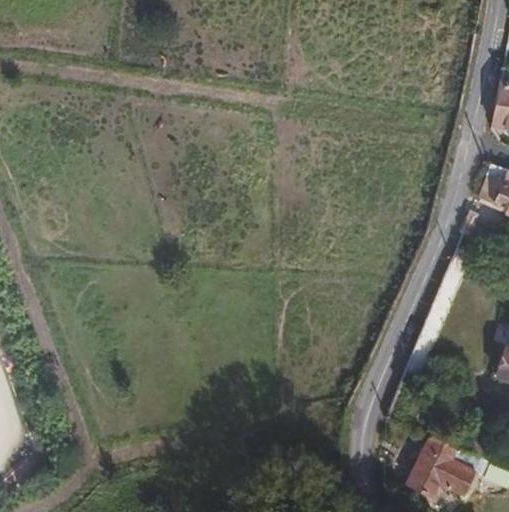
[(508,85),(498,83),(490,130),(508,133),(508,85)]
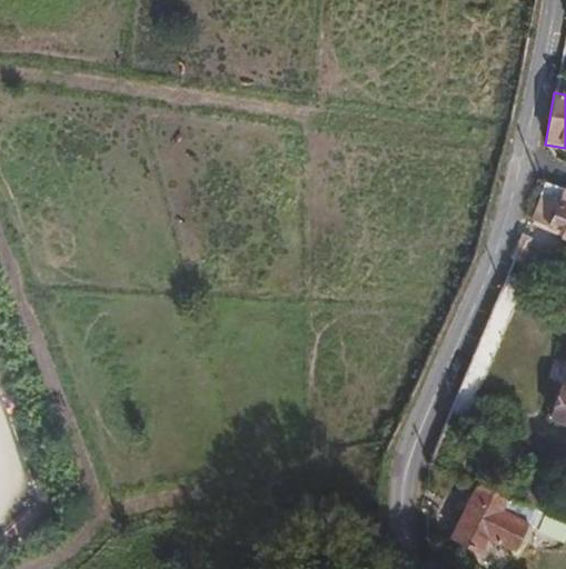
[(565,193),(545,188),(529,223),(564,238),(564,240),(565,240),(565,193)]
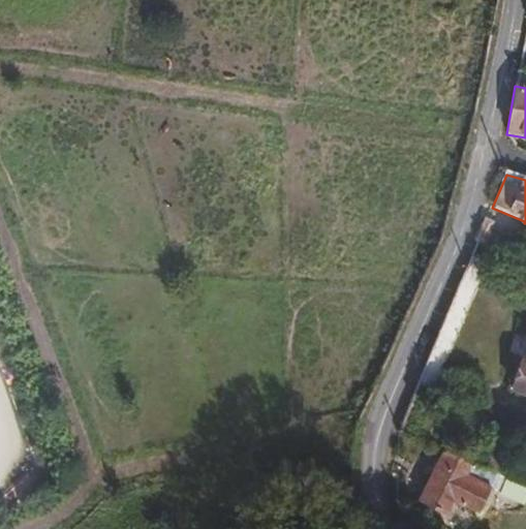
[(525,223),(524,223),(524,221),(492,208),(489,215),(525,228),(525,223)]
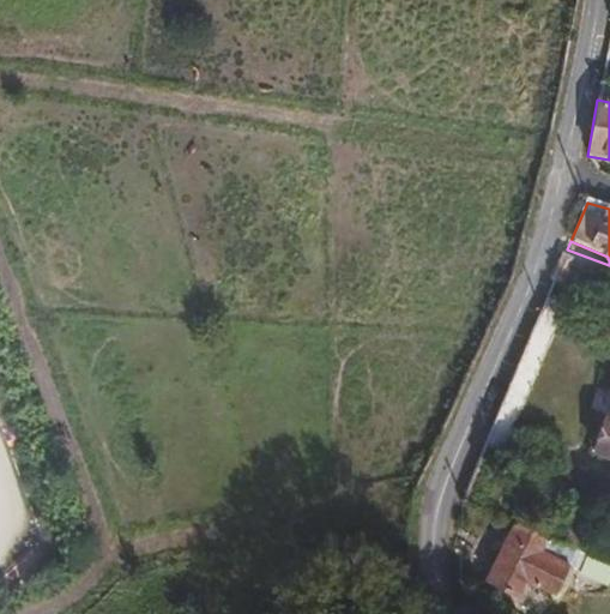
[(609,417),(608,421),(603,419),(590,452),(609,459),(609,417)]
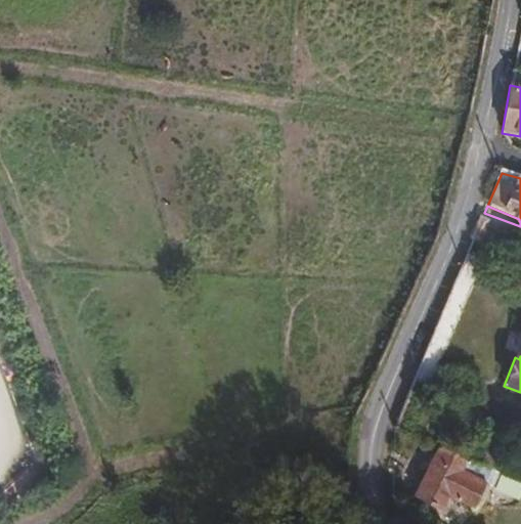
[(480,476),(483,467),(436,449),(418,501),(445,511),(451,496),(479,506),(488,479),(480,476)]
